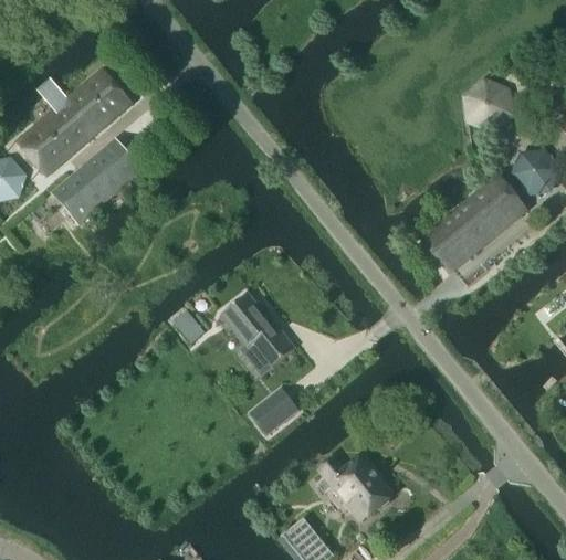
[(54,108),(17,138),(46,172),(132,99),(103,67),(67,96),(51,76),(37,87),(54,108)]
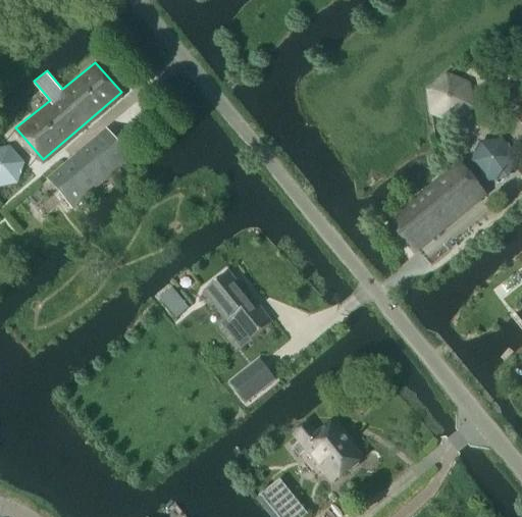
[(430,110),(453,119),(470,105),(467,82),(445,72),(427,87),(430,110)]
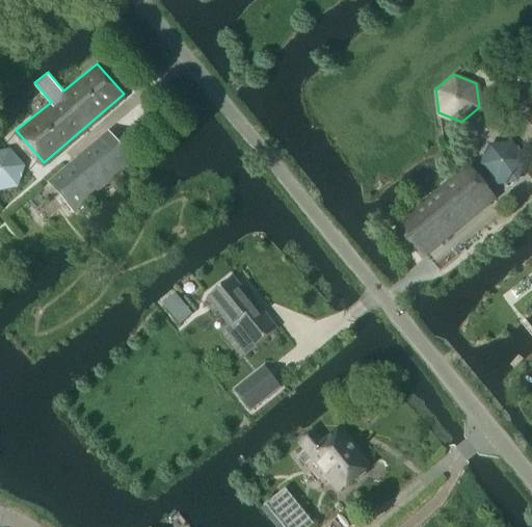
[(49,179),(74,209),(133,159),(108,129),(49,179)]
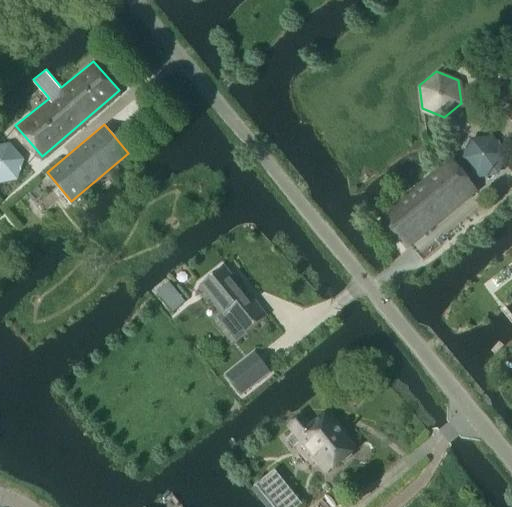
[(9,141),(0,142),(0,180),(17,178),(24,158),(9,141)]
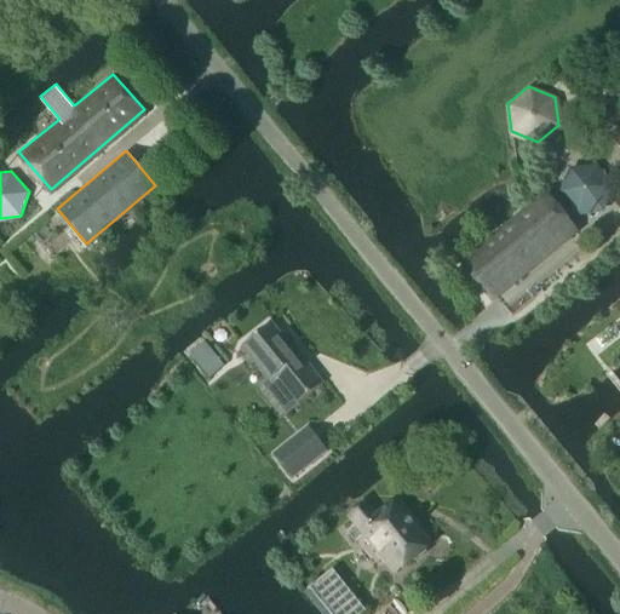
[(463,259),(493,296),(522,273),(575,229),(545,191),(493,234),(463,259)]
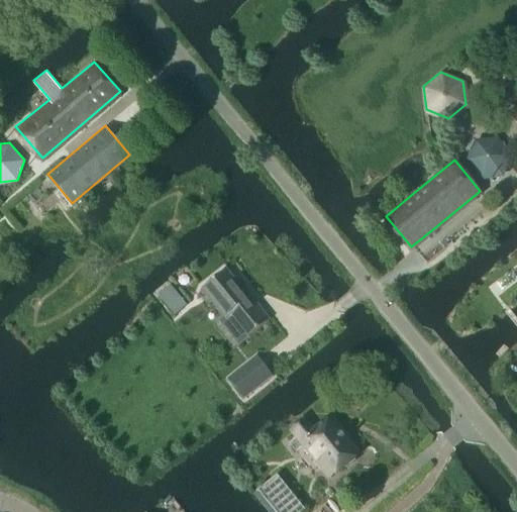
[(226,266),(202,285),(224,312),(218,317),(239,342),(249,333),(248,333),(270,316),(250,293),(249,294),(226,266)]
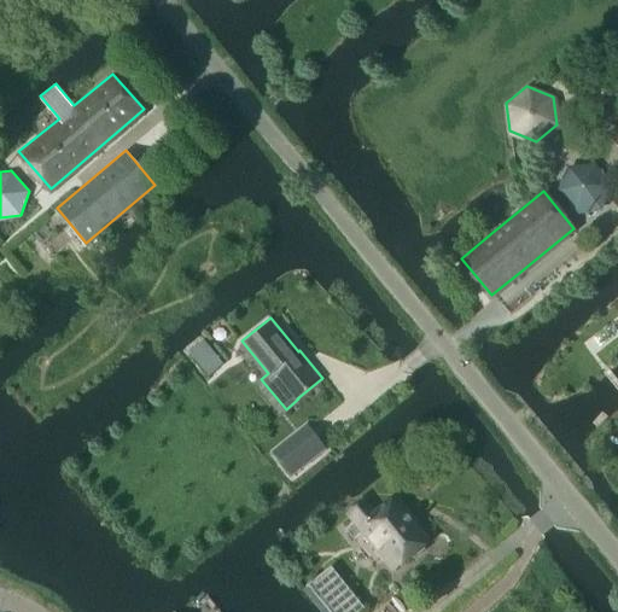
[(202,339),(190,349),(197,357),(209,347),(202,339)]
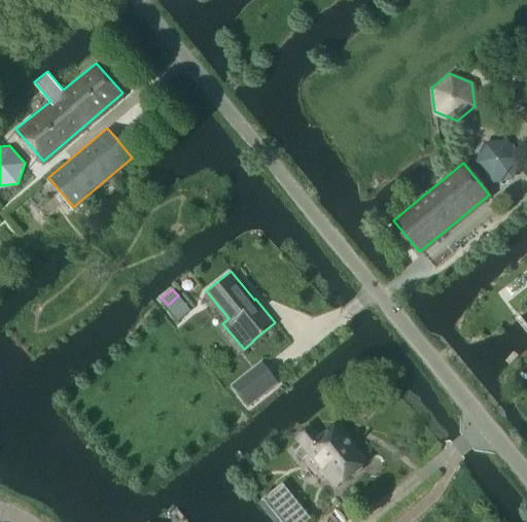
[(262,360),(234,383),(248,402),(277,378),(262,360)]
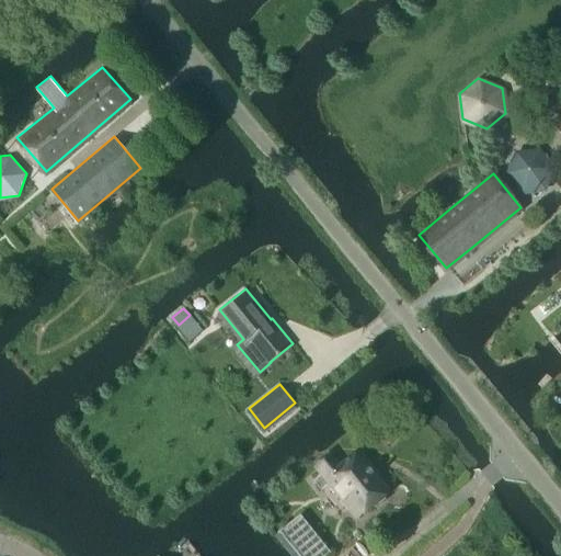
[(376,476),(379,474),(361,450),(341,465),(331,453),(318,464),(358,514),(388,490),(376,476)]
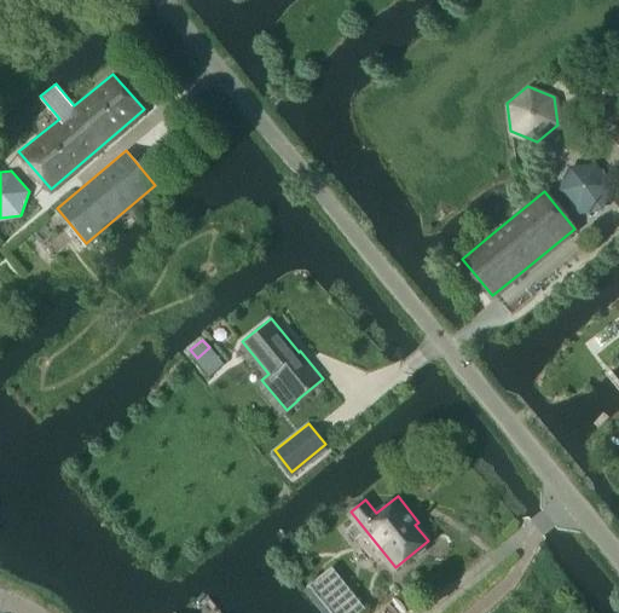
[(310,583),(334,612),(354,612),(364,606),(331,566),(310,583)]
